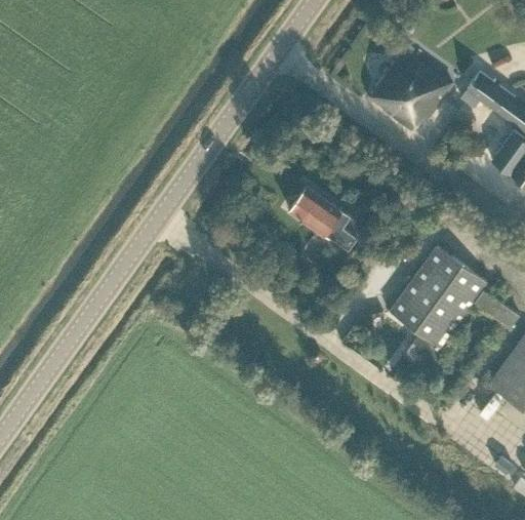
[(403,50),(367,100),(411,131),(421,119),(427,122),(452,86),(410,56),(413,52),(409,49),(407,53),(403,50)]
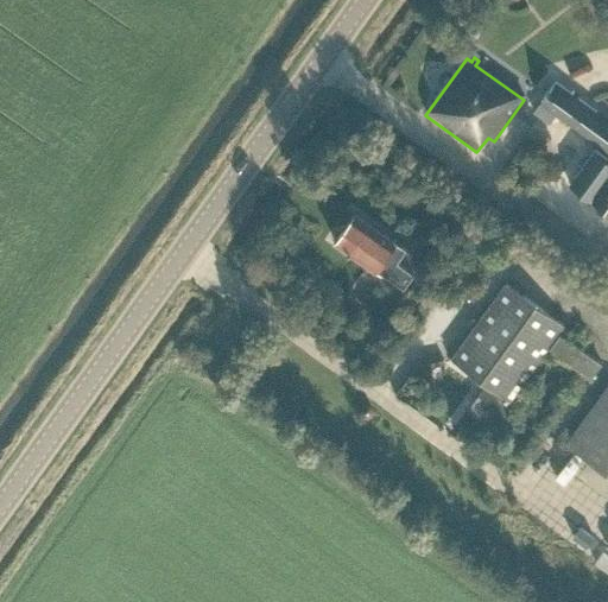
[(607,126),(556,88),(540,107),(607,157),(607,164),(596,156),(570,191),(577,196),(607,219),(607,126)]
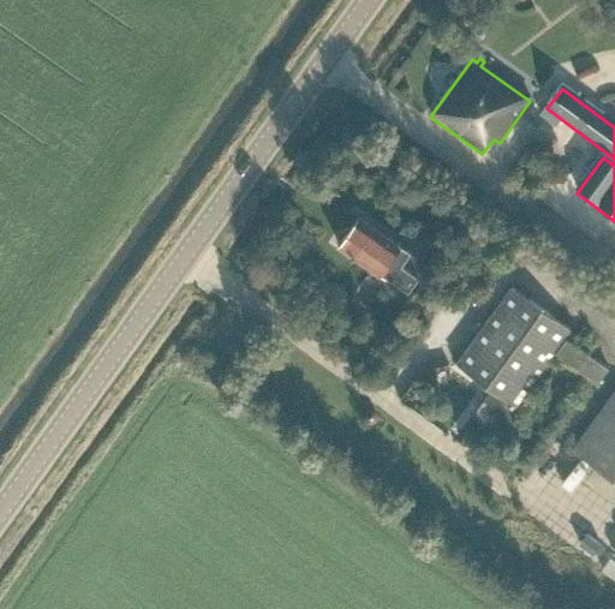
[(358,220),(338,249),(389,284),(408,296),(418,282),(398,268),(406,255),(358,220)]
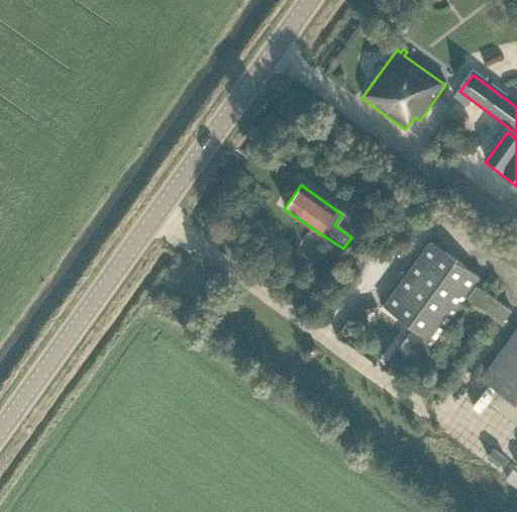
[(430,244),(384,308),(432,343),(479,280),(430,244)]
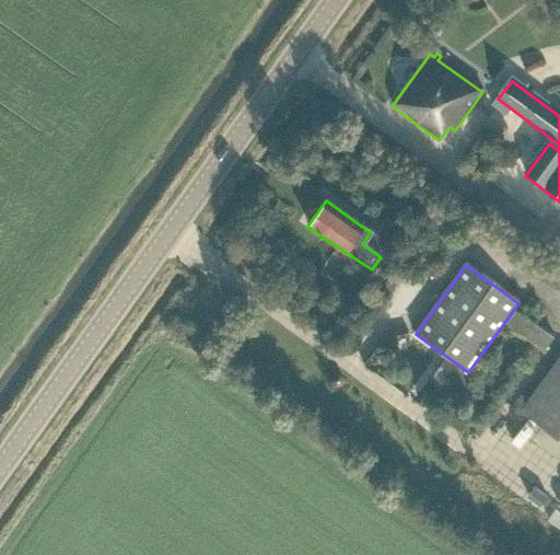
[(516,310),(506,324),(545,351),(555,338),(516,310)]
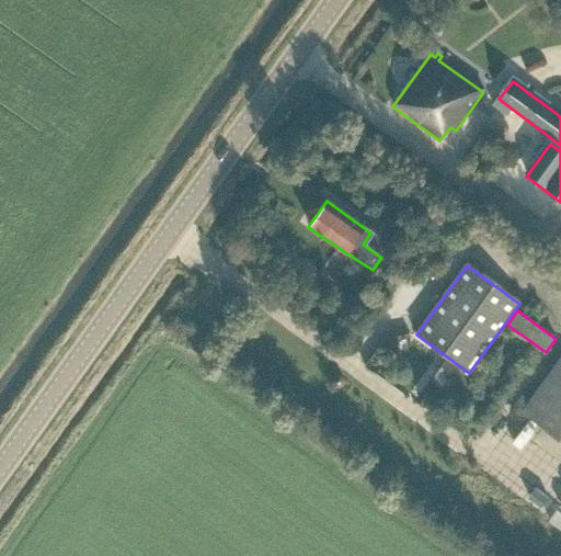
[(560,359),(522,412),(560,440),(560,359)]
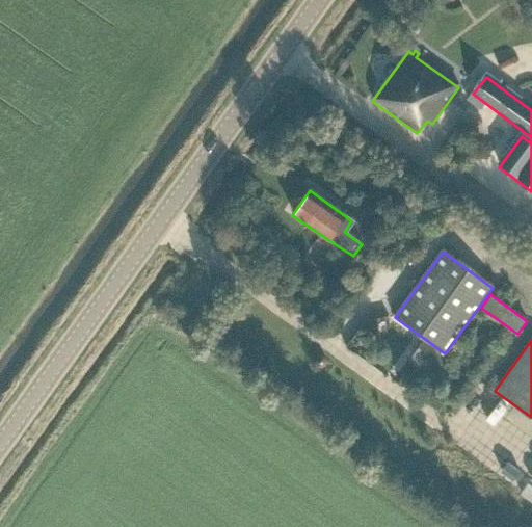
[(423,342),(418,348),(427,356),(432,349),(423,342)]
